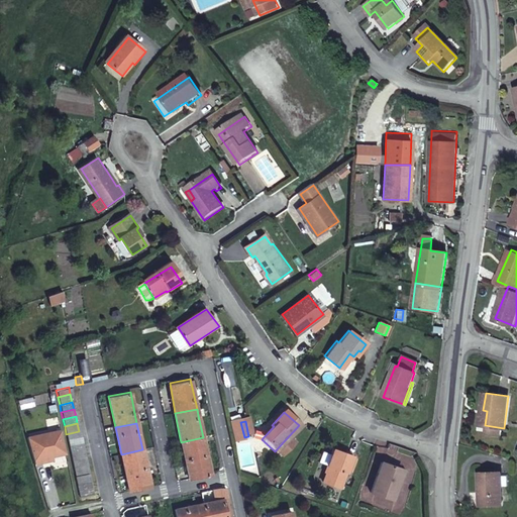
[(79,431),(66,434),(68,441),(81,438),(79,431)]
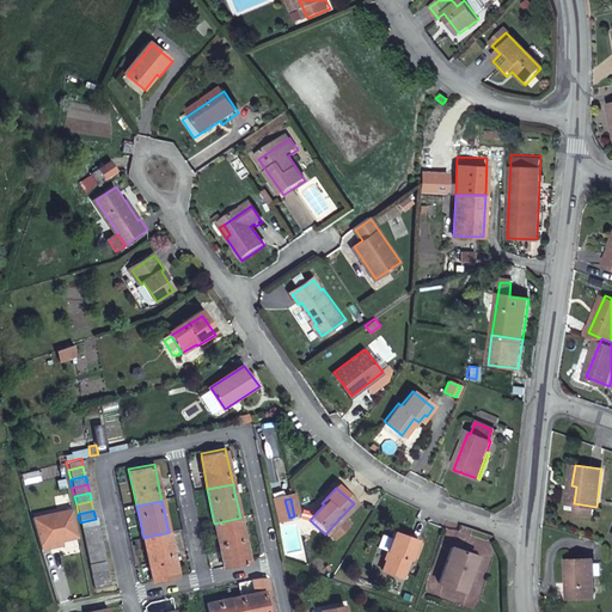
[(219,545),(244,539),(240,518),(214,524),(219,545)]
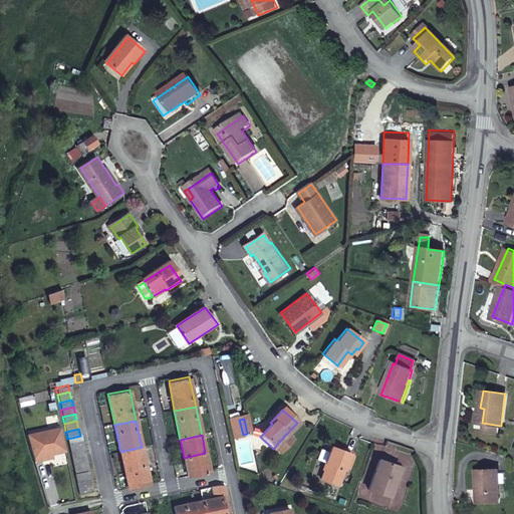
[(80,436),(67,439),(69,446),(82,444),(80,436)]
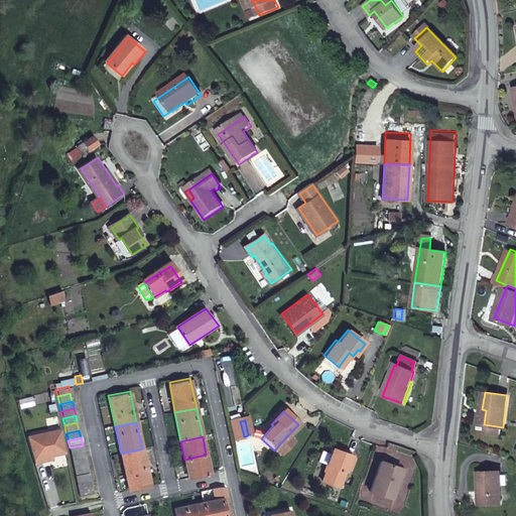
[(274,450),(279,455),(287,445),(282,441),(274,450)]
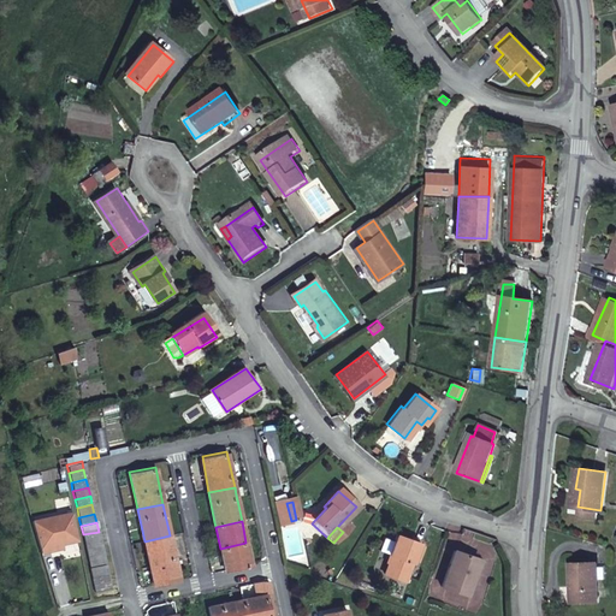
[(99,532),(83,534),(84,543),(100,539),(99,532)]
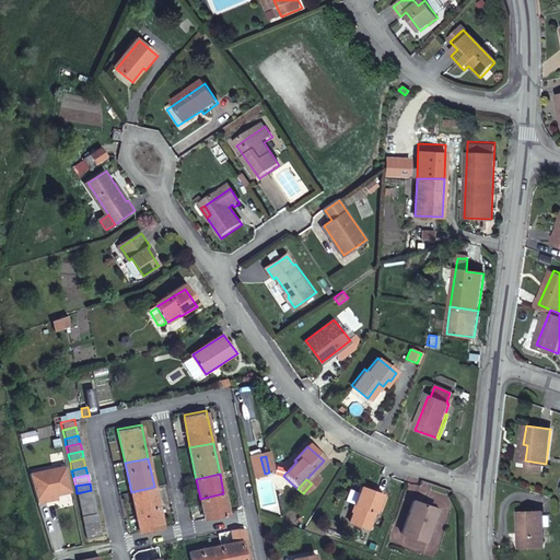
[(136,512),(159,508),(154,487),(131,492),(136,512)]
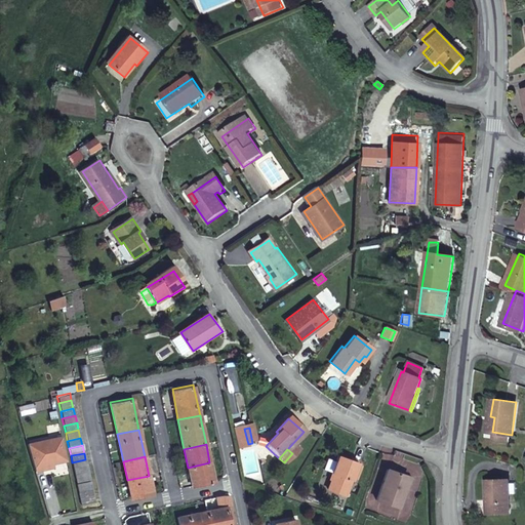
[(326,490),(345,496),(352,475),(355,466),(356,463),(335,456),(330,473),(332,474),(326,490)]
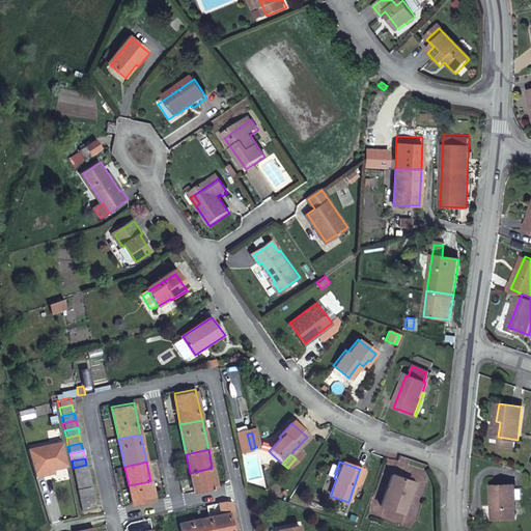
[(86,465),(73,468),(75,475),(88,472),(86,465)]
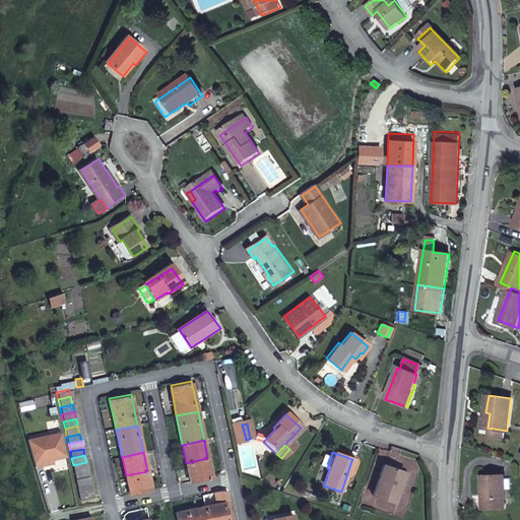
[(211,476),(207,458),(186,463),(187,467),(181,468),(184,482),(211,476)]
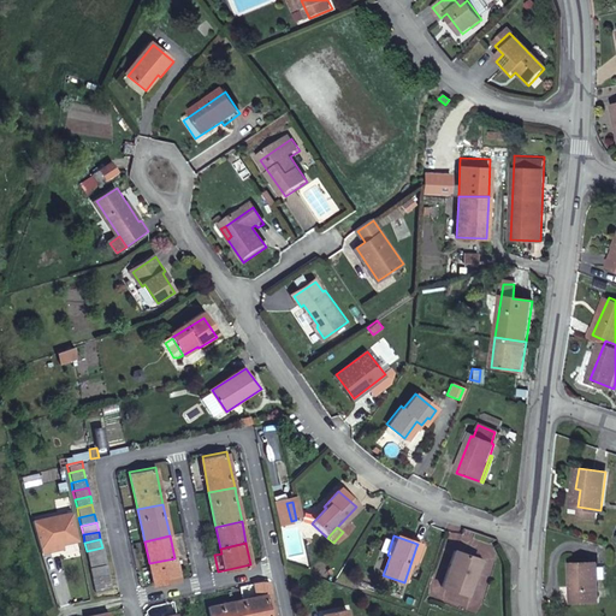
[(102,548),(87,551),(88,560),(105,556),(102,548)]
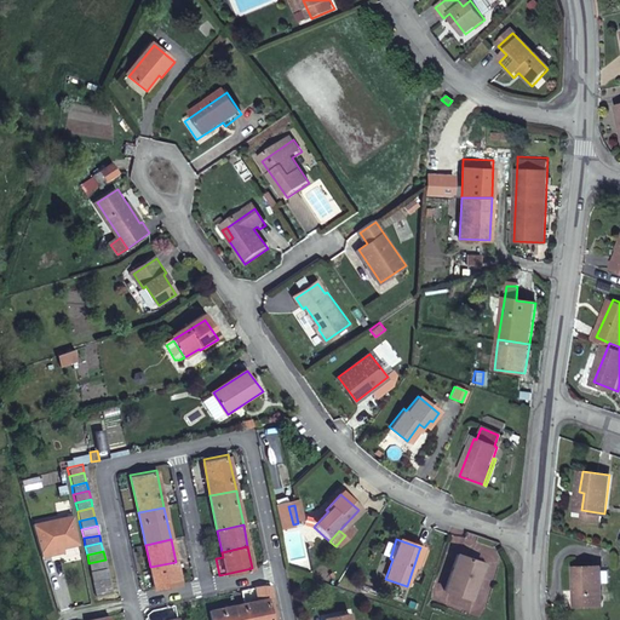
[(486,563),(459,555),(446,591),(471,601),(476,583),(480,584),(486,563)]
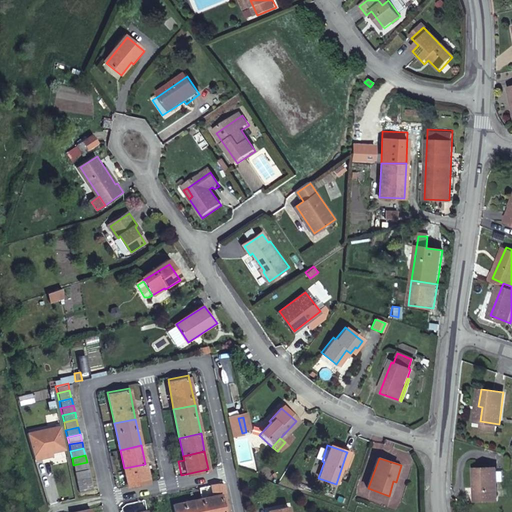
[(87,462),(73,465),(75,471),(88,469),(87,462)]
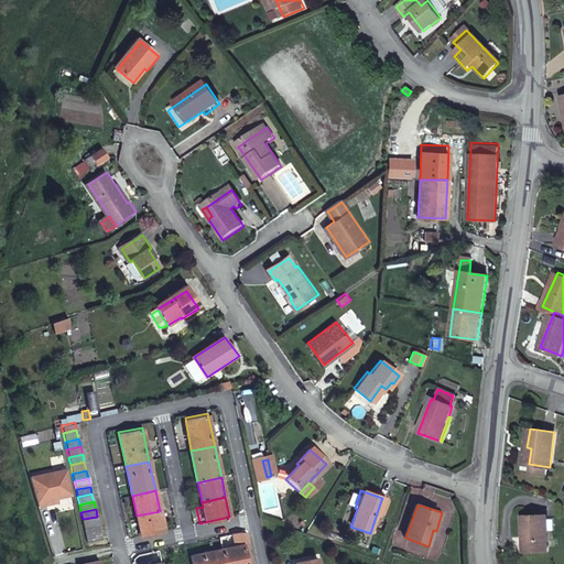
[(164,531),(160,511),(137,516),(138,523),(141,537),(164,531)]
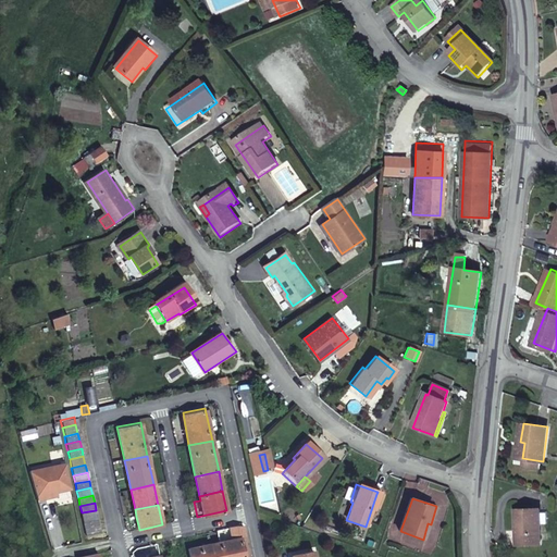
[(516,510),(516,530),(519,530),(520,545),(541,545),(541,510),(516,510)]
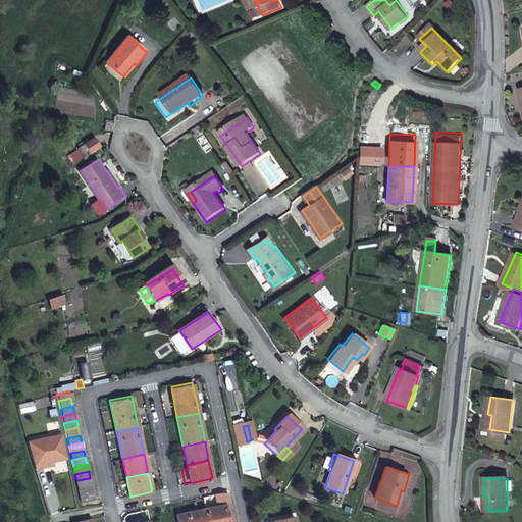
[(90,479),(76,482),(79,488),(92,485),(90,479)]
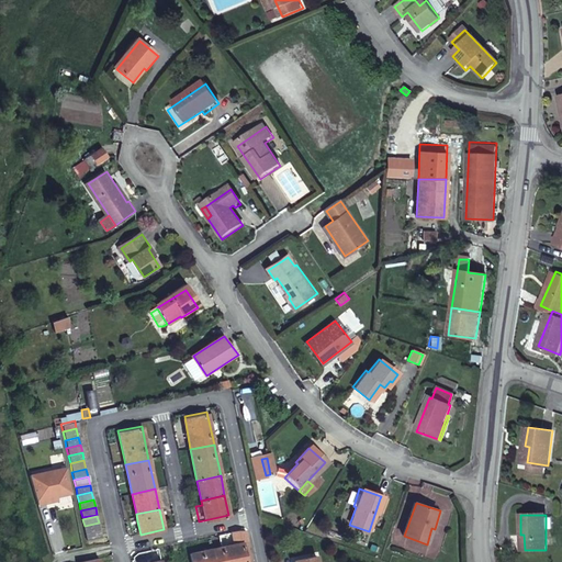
[(99,523),(85,526),(86,535),(100,531),(99,523)]
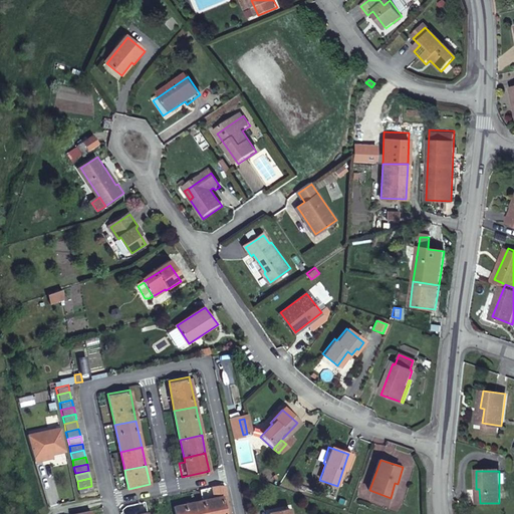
[(91,486),(78,489),(80,496),(93,493),(91,486)]
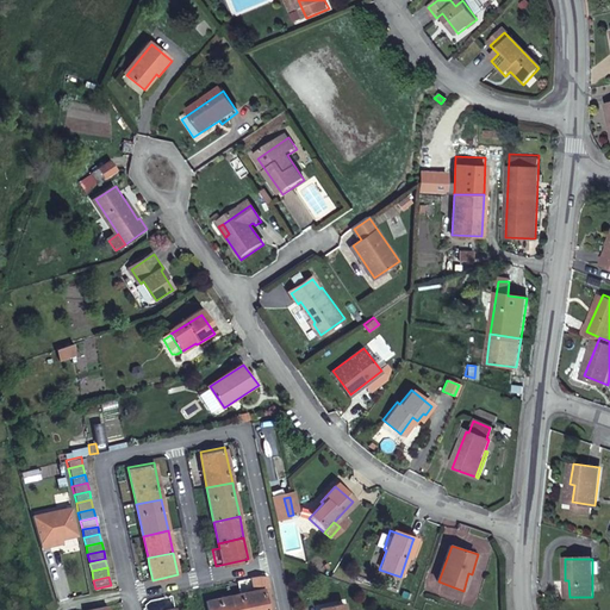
[(242,609),(272,609),(268,587),(240,595),(242,609)]
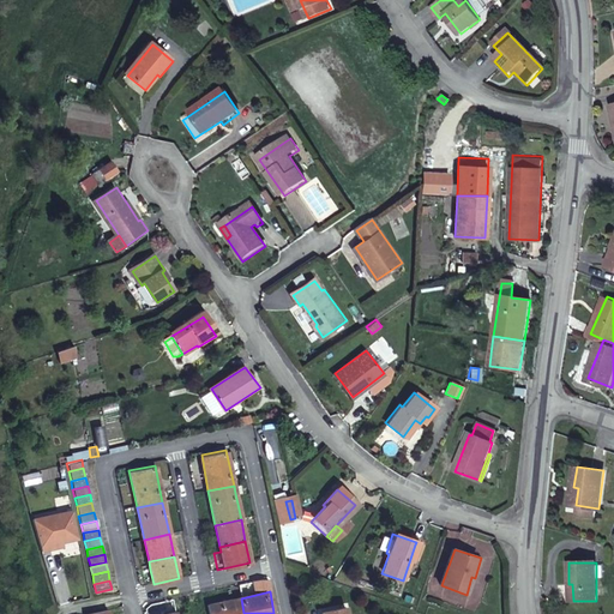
[(229,593),(217,595),(218,603),(230,600),(229,593)]
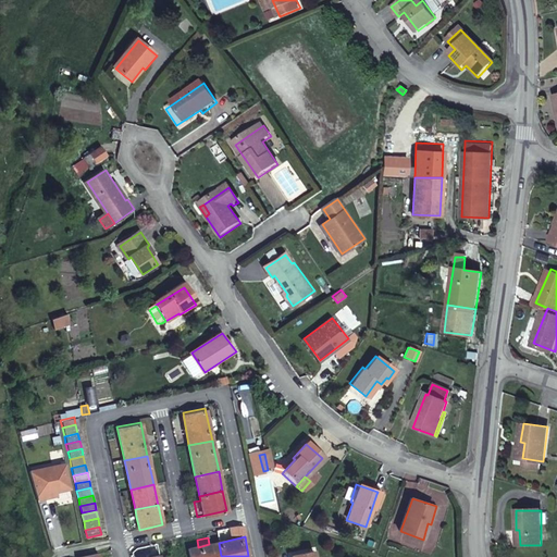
[(221,556),(219,543),(209,544),(211,556),(221,556)]
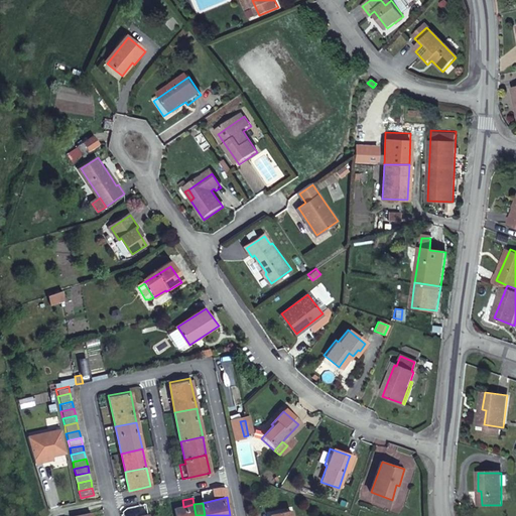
[(196,515),(194,504),(183,507),(185,515),(196,515)]
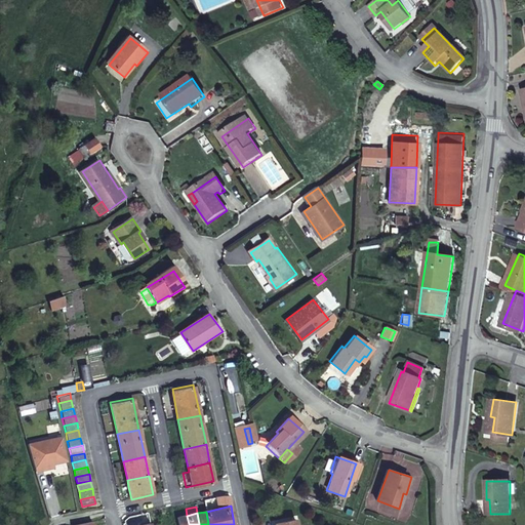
[(187,516),(177,517),(179,524),(189,524),(187,516)]
